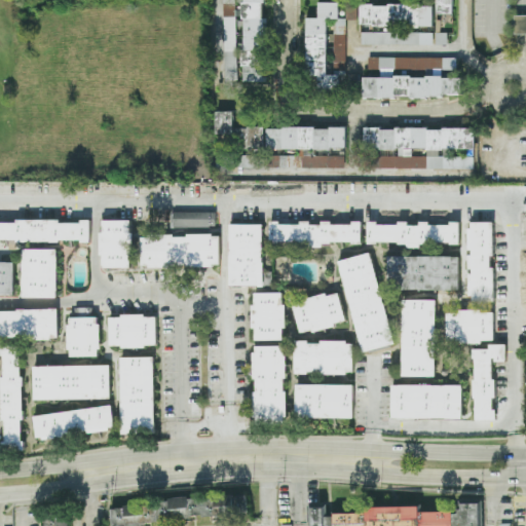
[(265,82),(263,0),(242,0),(243,82),(265,82)]
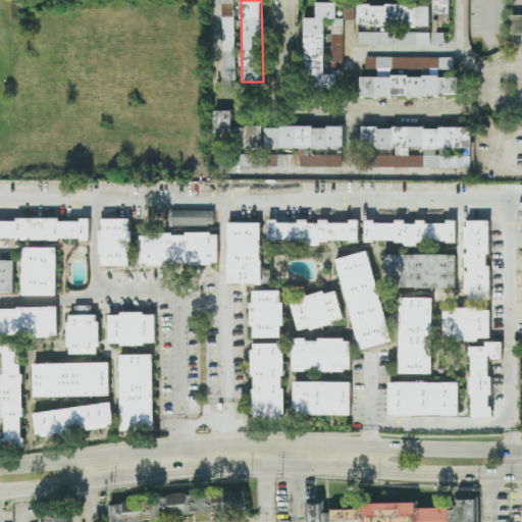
[(433,0),(434,14),(451,14),(450,0),(433,0)]
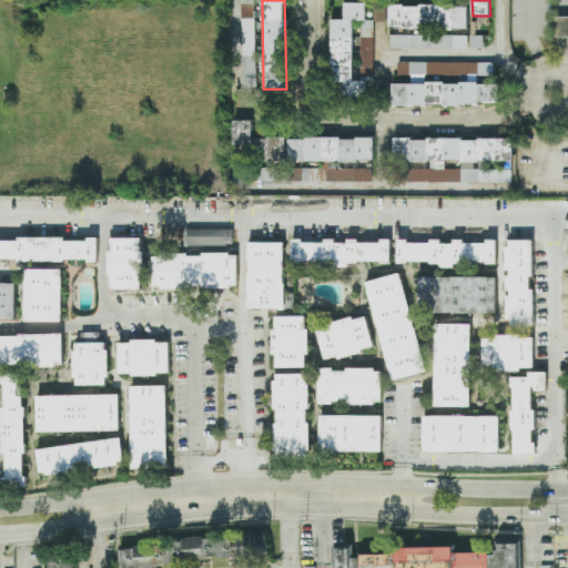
[(331,20),(332,85),(344,85),(344,97),(366,97),(366,80),(374,80),(374,21),(367,21),(366,3),(344,3),(344,20),(331,20)]
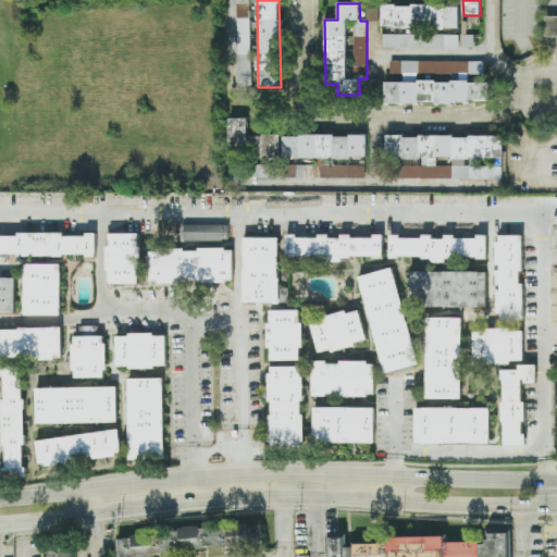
[(459,7),(382,4),(382,27),(459,28),(459,7)]
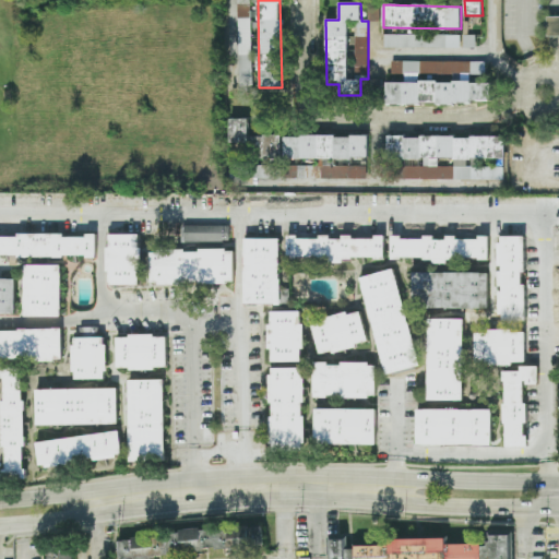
[(252,86),(250,8),(237,9),(239,86),(252,86)]
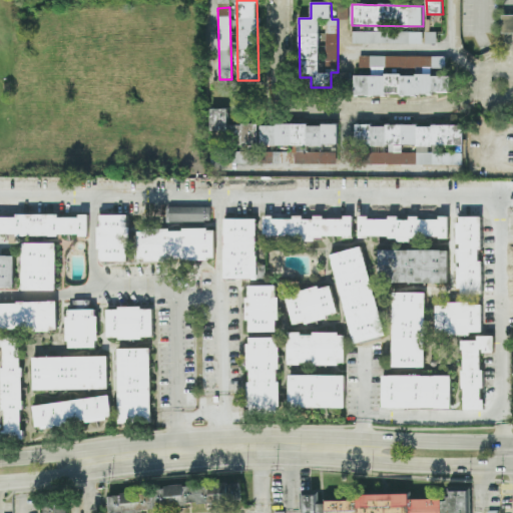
[(501,17),(512,16),(512,34),(501,35),(501,17)]
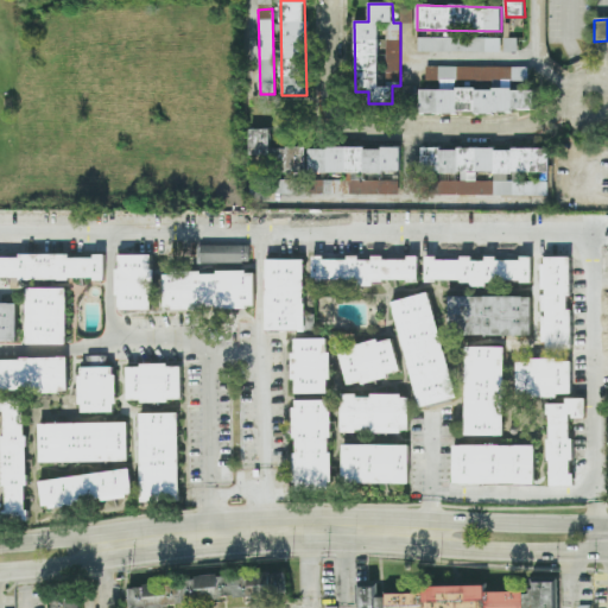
[(500,38),(418,37),(418,51),(500,52),(500,38)]
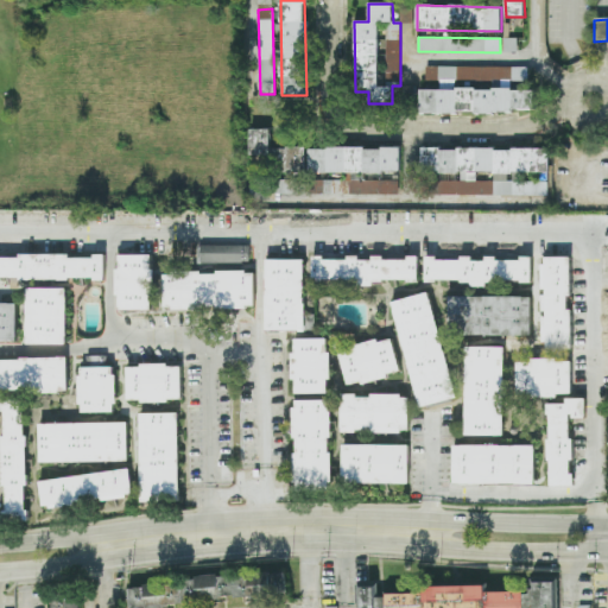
[(529,67),(426,67),(426,81),(439,81),(439,89),(420,89),(420,113),(536,113),(536,90),(512,90),(512,81),(529,81),(529,67)]
